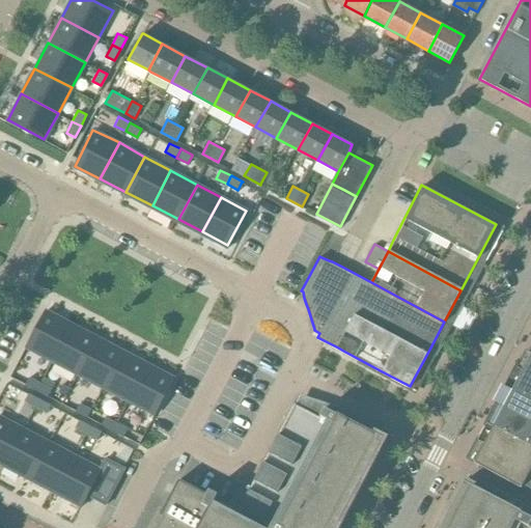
[(46,311),(27,346),(53,359),(71,325),(72,324),(47,310),(46,311)]
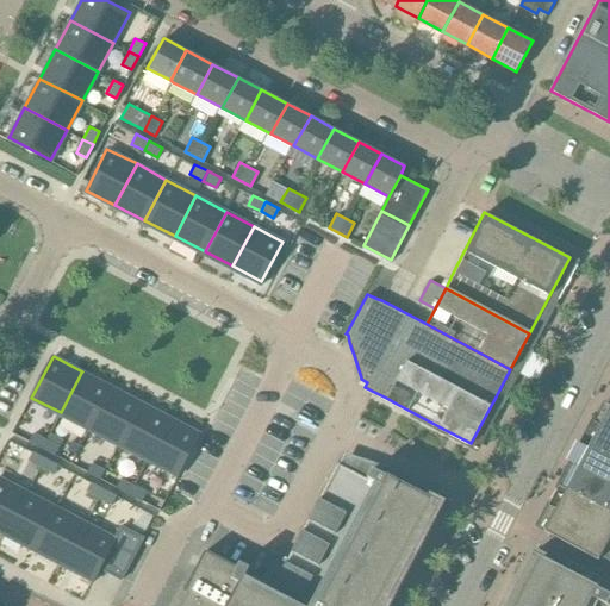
[(81,373),(61,412),(89,428),(111,387),(103,383),(82,372),(81,373)]
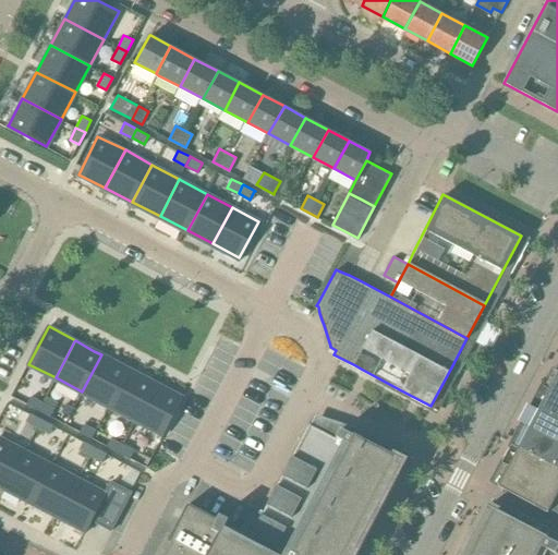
[(101,354),(82,391),(108,406),(128,369),(101,354)]
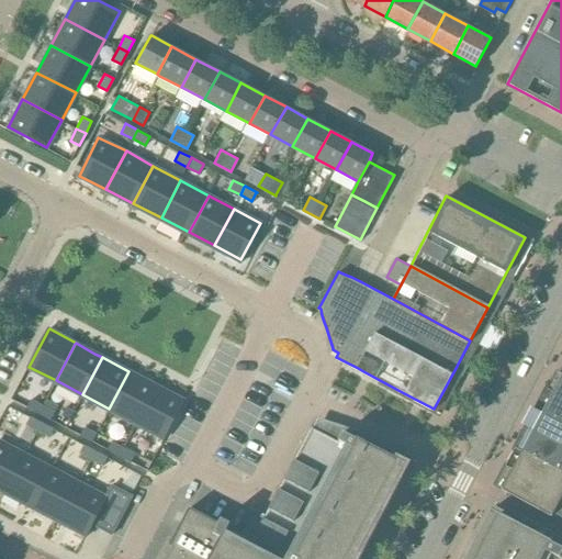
[(128,371),(109,409),(135,423),(155,386),(128,371)]
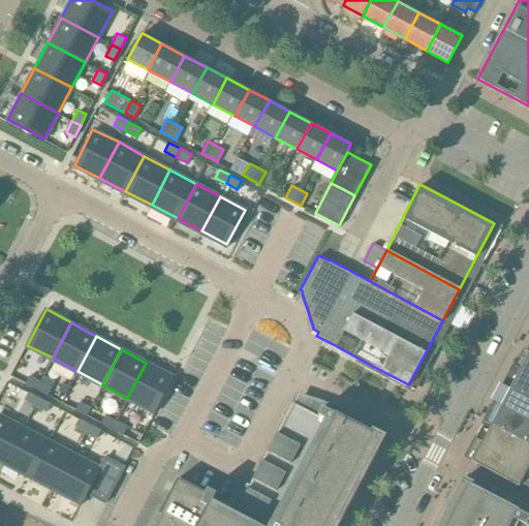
[(528,397),(528,350),(520,369),(509,388),(528,397)]
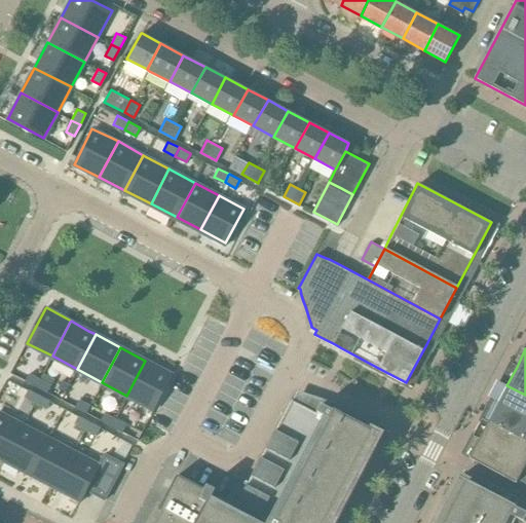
[(145,361),(126,396),(151,409),(165,383),(170,374),(165,371),(145,361)]
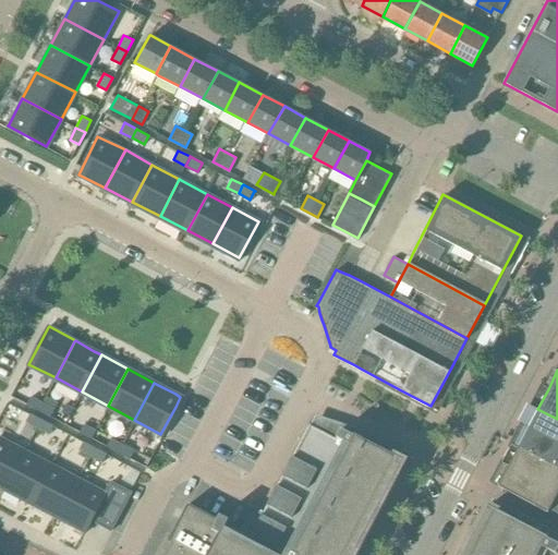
[(29,395),(25,403),(37,410),(41,401),(29,395)]
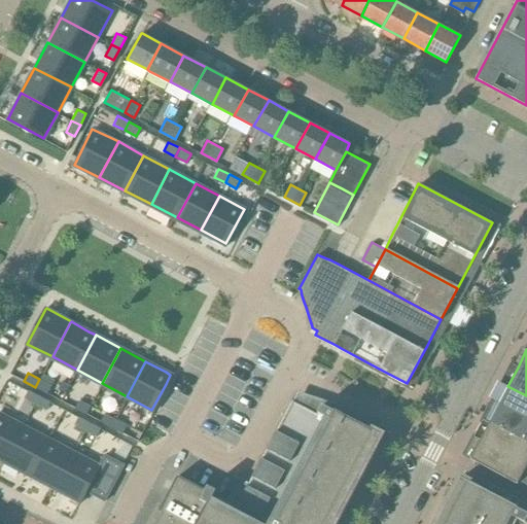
[(43,373),(40,378),(51,384),(55,378),(43,373)]
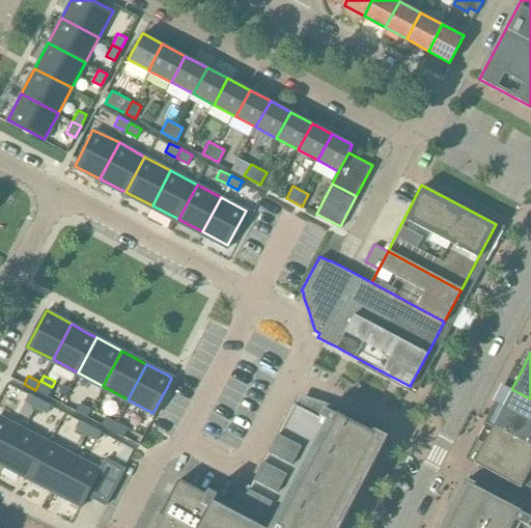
[(39,382),(35,390),(47,396),(47,395),(51,387),(39,382)]
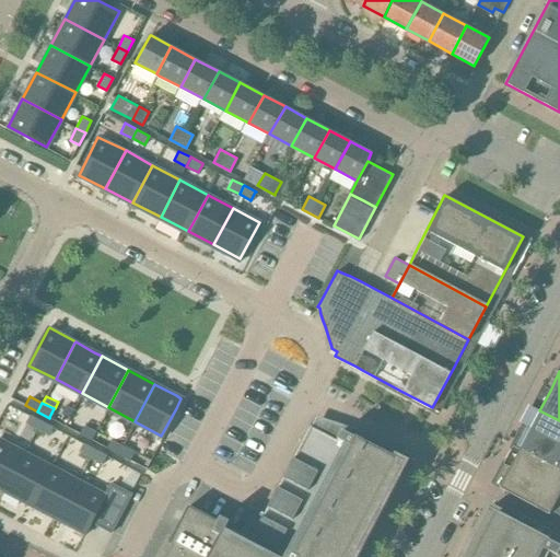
[(559,420),(539,410),(535,419),(525,439),(520,449),(559,470),(559,420)]
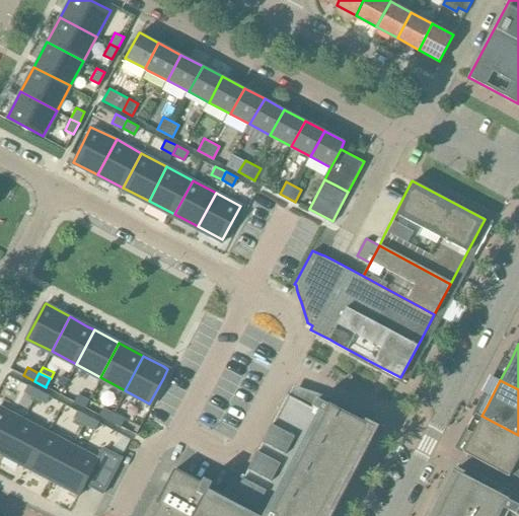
[(27,383),(23,391),(34,397),(39,388),(27,383)]
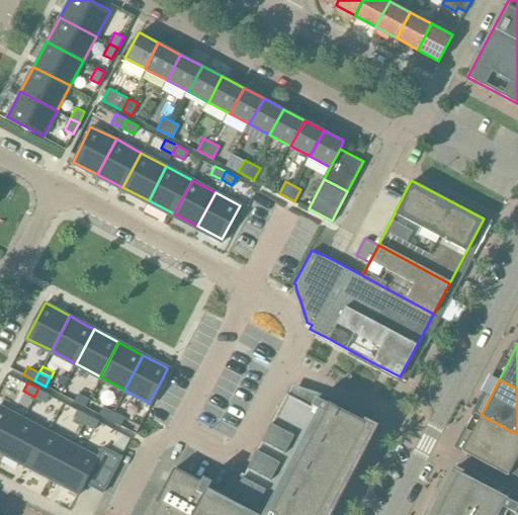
[(38,388),(34,397),(46,402),(50,394),(38,388)]
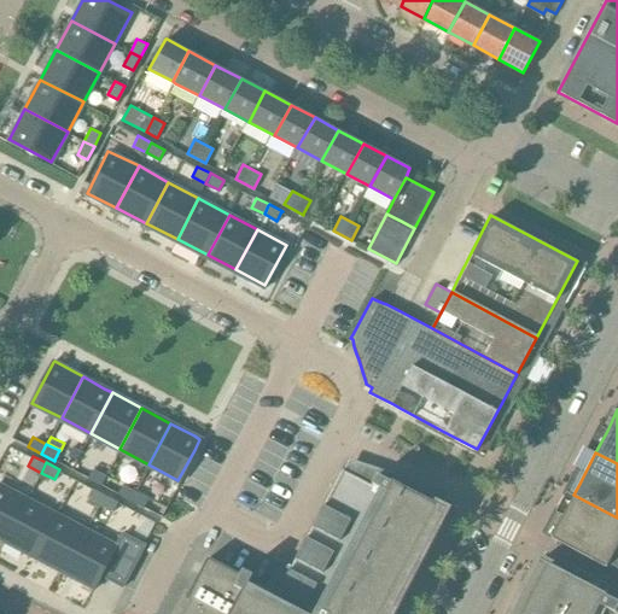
[(92,468),(87,478),(100,485),(104,478),(105,475),(92,468)]
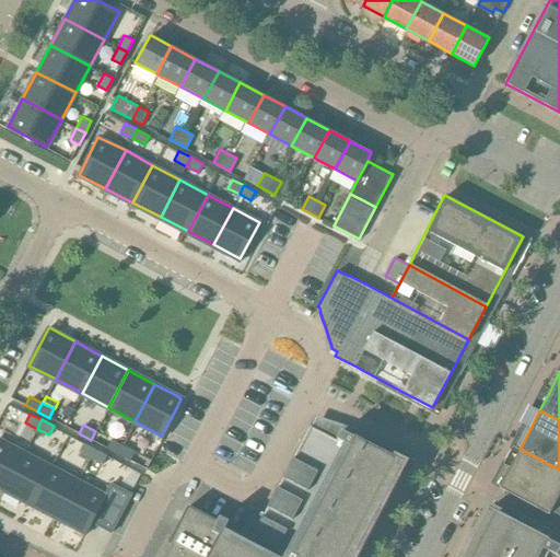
[(337,439),(311,426),(291,462),(252,537),(228,525),(229,521),(220,517),(219,519),(219,521),(210,517),(188,505),(183,514),(160,556),(353,556),(404,462),(372,445),(342,430),(337,439)]
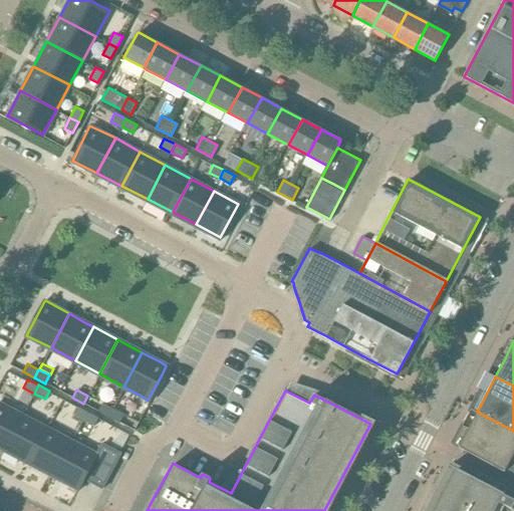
[(101,403),(97,411),(98,412),(108,417),(112,408),(101,403)]
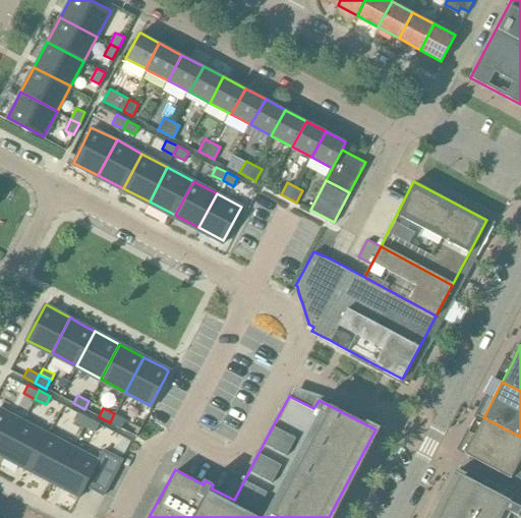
[(0,410),(0,453),(5,456),(22,421),(0,410)]
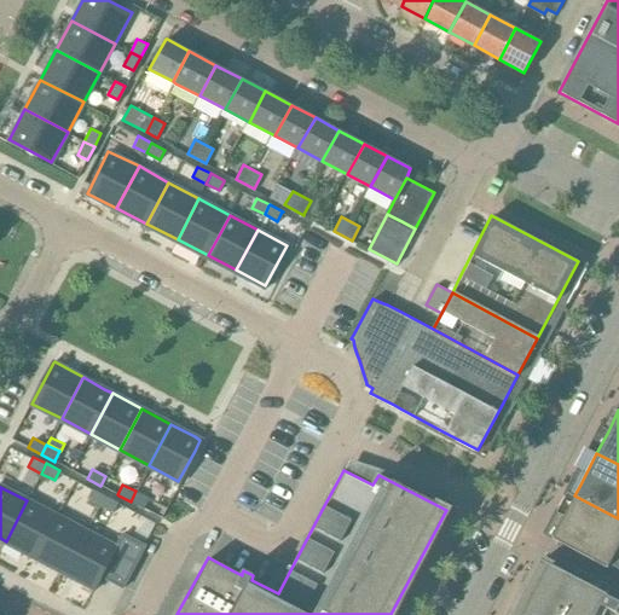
[(92,488),(87,498),(100,505),(105,495),(92,488)]
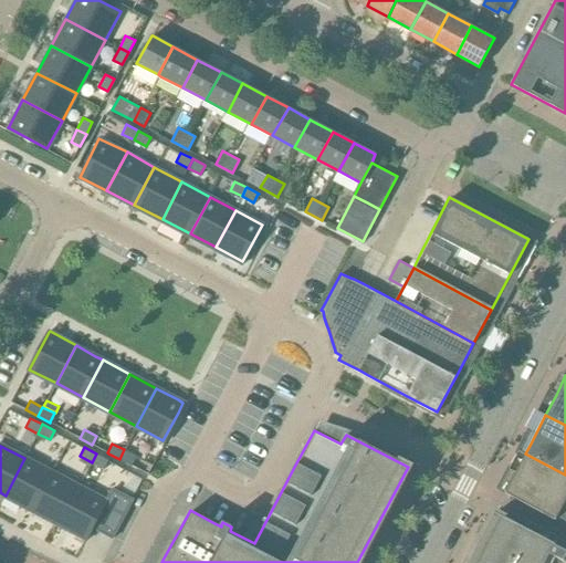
[(124,449),(119,459),(121,459),(132,465),(135,458),(136,456),(124,449)]
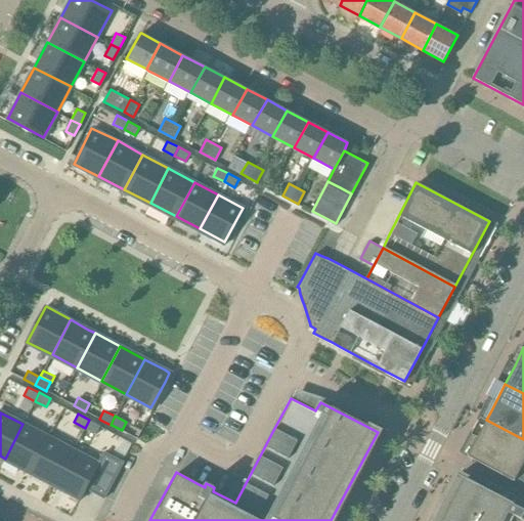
[(89,420),(85,428),(96,434),(100,425),(89,420)]
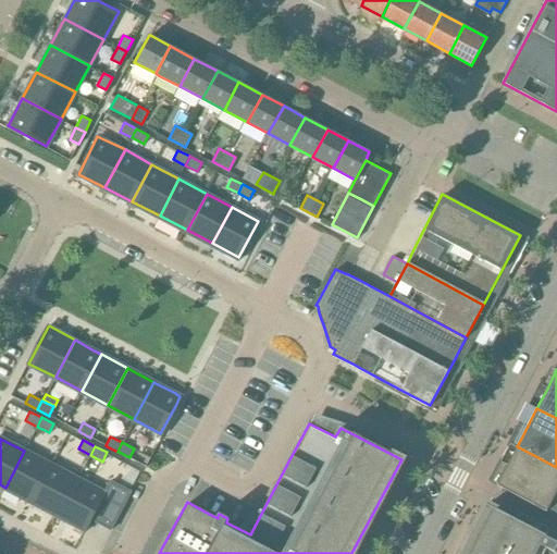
[(556,515),(556,467),(517,446),(506,466),(498,481),(497,484),(546,511),(546,509),(556,515)]
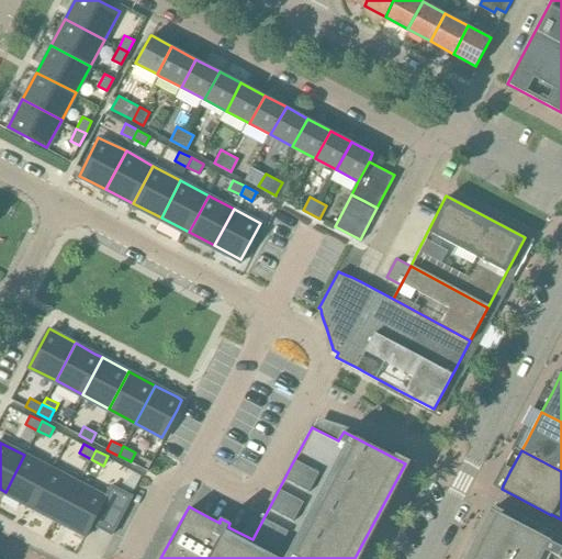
[(24,455),(6,492),(32,505),(51,469),(24,455)]
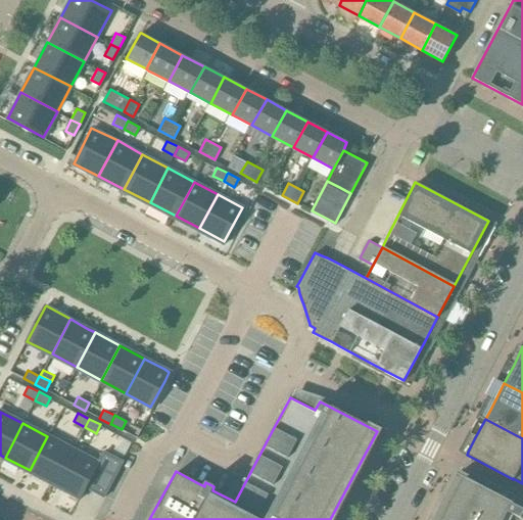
[(47,436),(30,470),(54,483),(72,448),(47,436)]
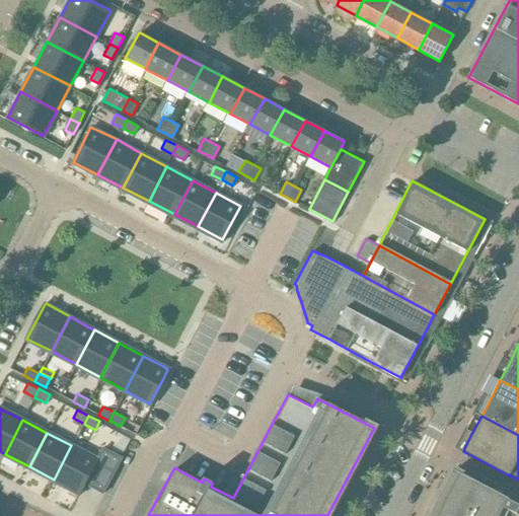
[(71,445),(54,480),(78,492),(83,482),(95,458),(71,445)]
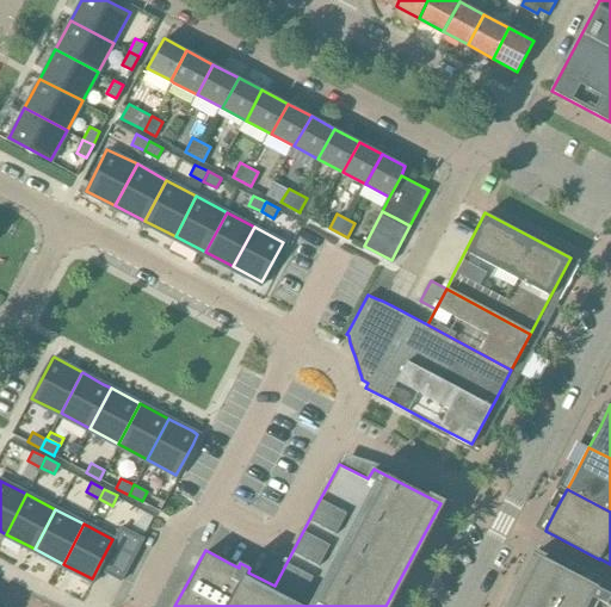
[(112,539),(98,567),(122,578),(144,537),(119,525),(112,539)]
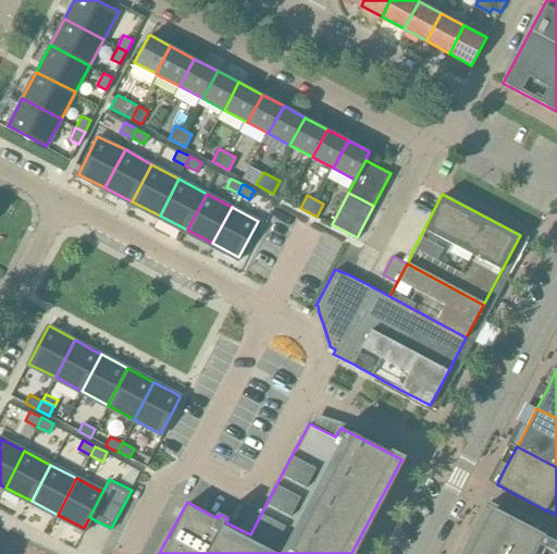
[(556,553),(556,542),(546,537),(546,536),(486,504),(460,553),(556,553)]
